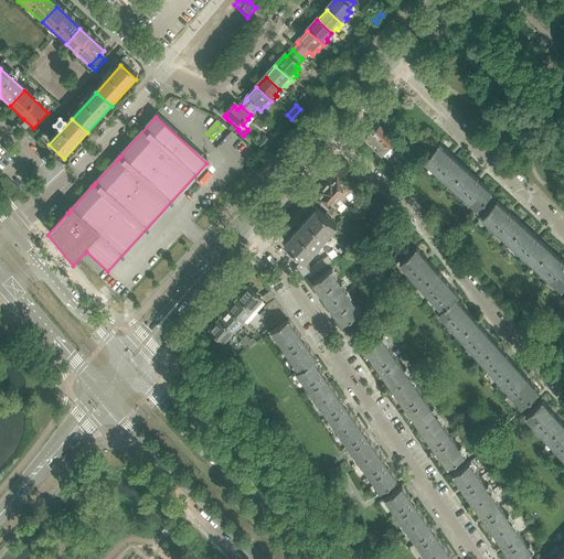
[(50,131),(54,136),(59,130),(54,126),(50,131)]
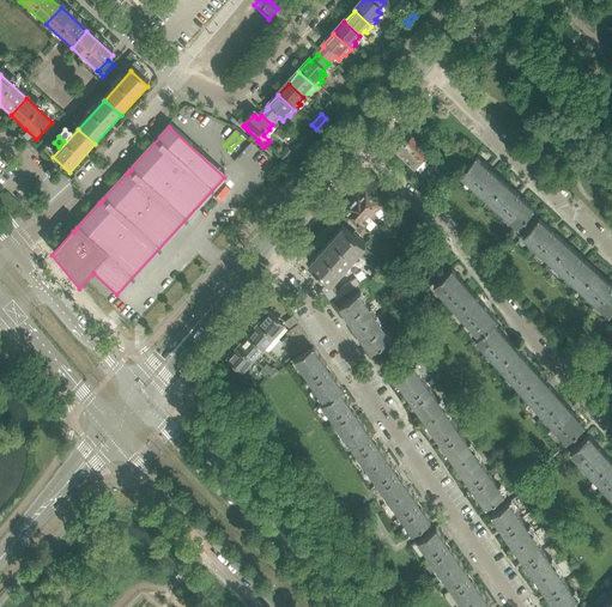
[(422,164),(430,156),(411,139),(407,140),(403,145),(403,147),(422,164)]
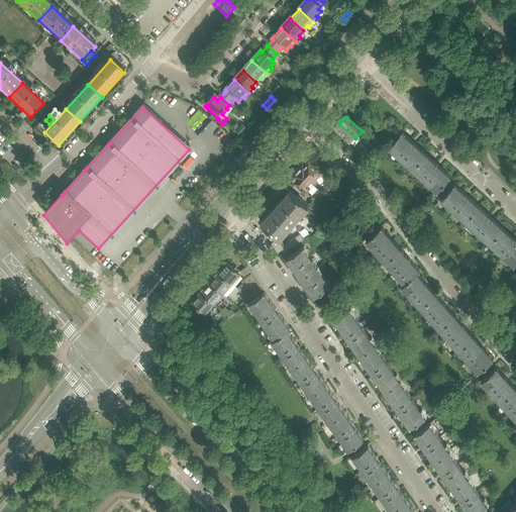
[(355,138),(339,124),(333,131),(348,145),(353,150),(357,145),(362,148),(362,149),(365,146),(360,143),(359,142),(356,139),(355,138)]
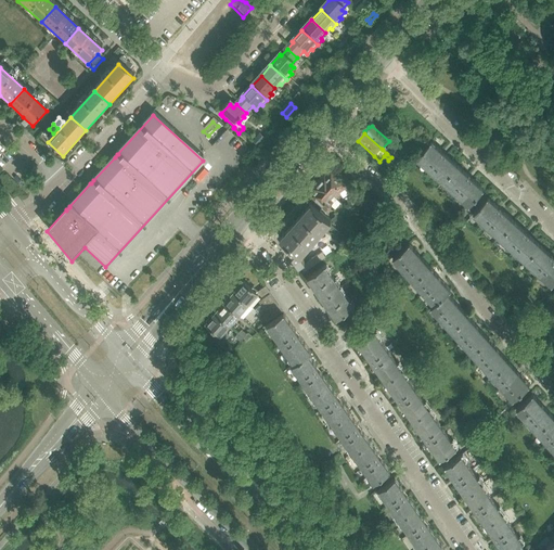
[(253,144),(253,146),(256,150),(258,150),(262,144),(261,141),(259,140),(256,140),(253,144)]
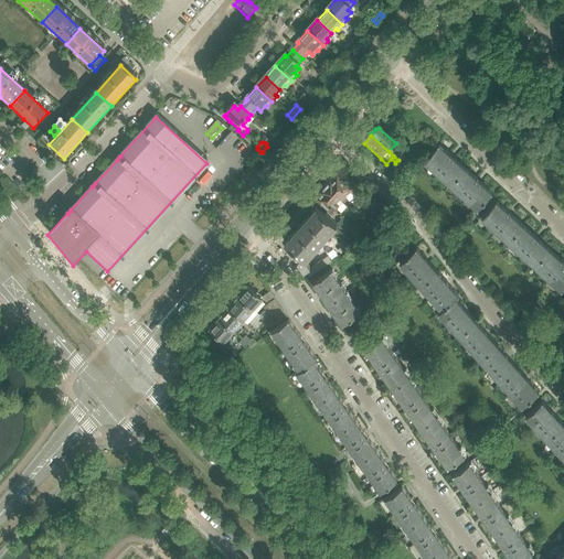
[(465,172),(449,159),(437,148),(423,164),(449,189),(465,172)]
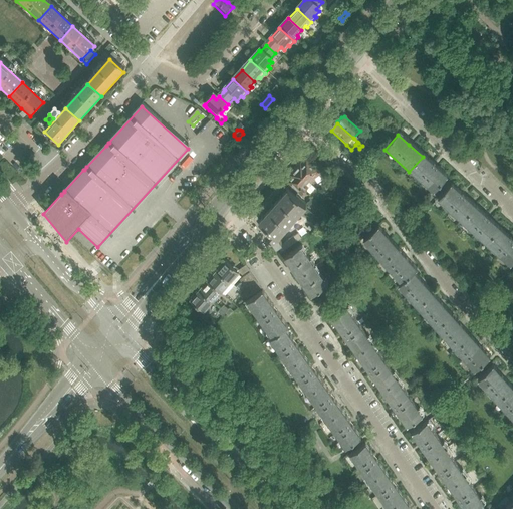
[(434,194),(434,193),(445,182),(447,179),(423,157),(409,172),(434,194)]
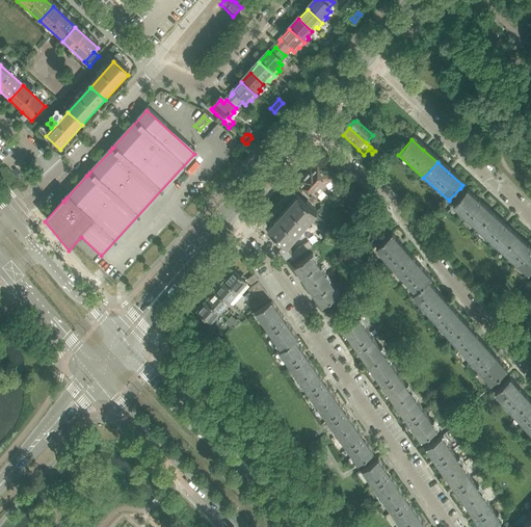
[(304,179),(318,191),(322,195),(325,191),(324,189),(329,184),(316,172),(313,175),(310,173),(304,179)]
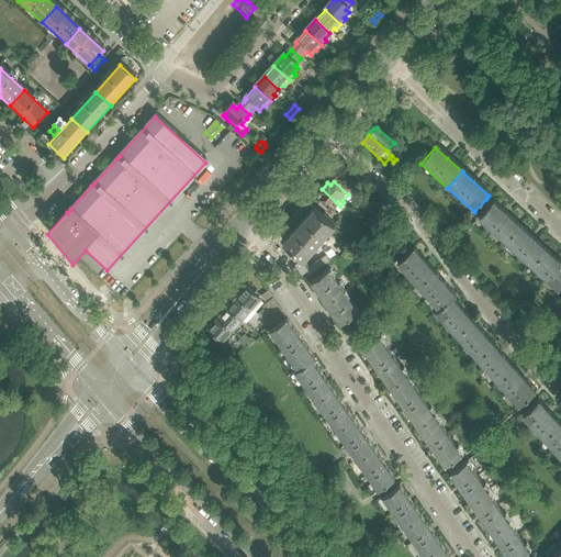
[(336,202),(322,189),(314,197),(317,199),(314,203),(329,218),(335,211),(332,208),(336,202)]
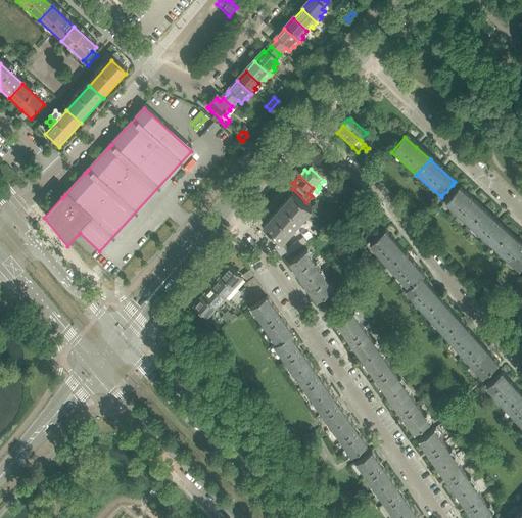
[(444,199),(447,202),(458,190),(453,185),(441,196),(444,199)]
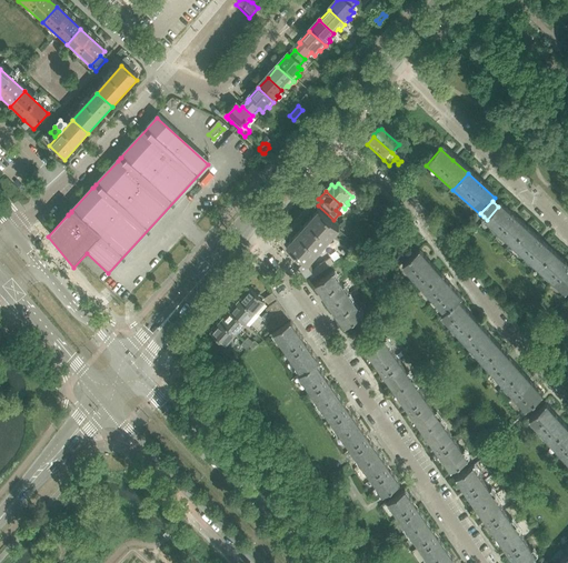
[(374,210),(365,202),(361,205),(370,214),(374,210)]
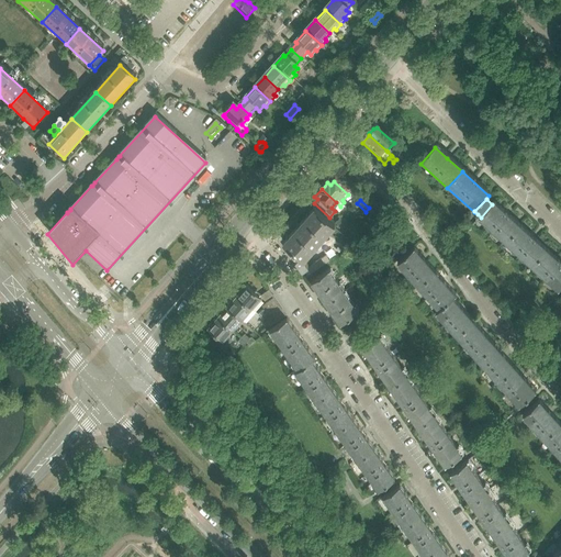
[(492,204),(481,218),(478,221),(490,231),(493,234),(504,244),(519,229),(493,204),(492,204)]
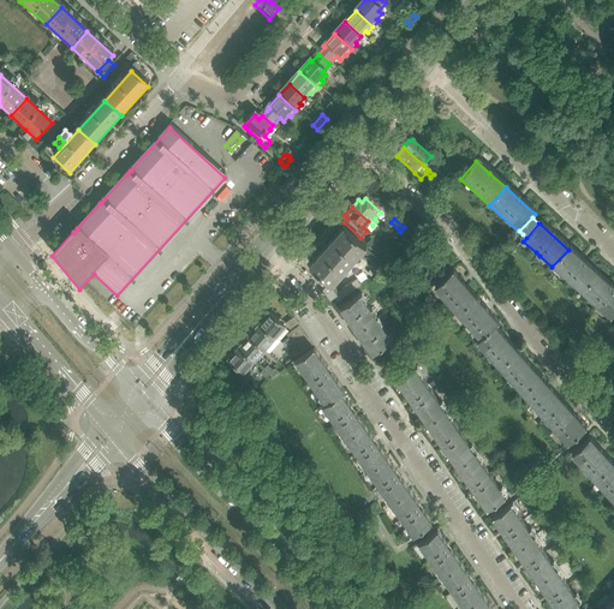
[(337,296),(332,288),(365,250),(343,230),(309,268),(327,285),(323,288),(331,299),(337,296)]
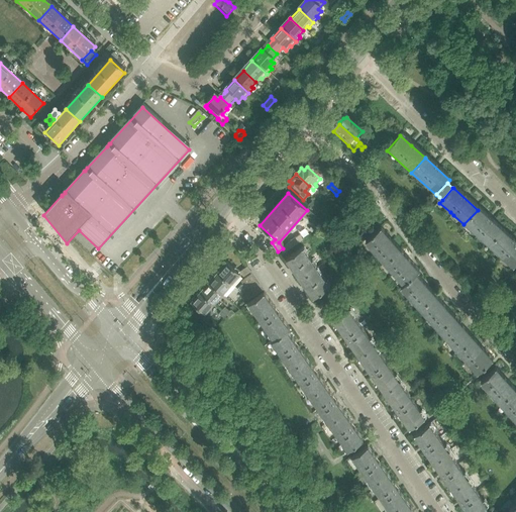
[(312,205),(308,209),(317,218),(321,213),(312,205)]
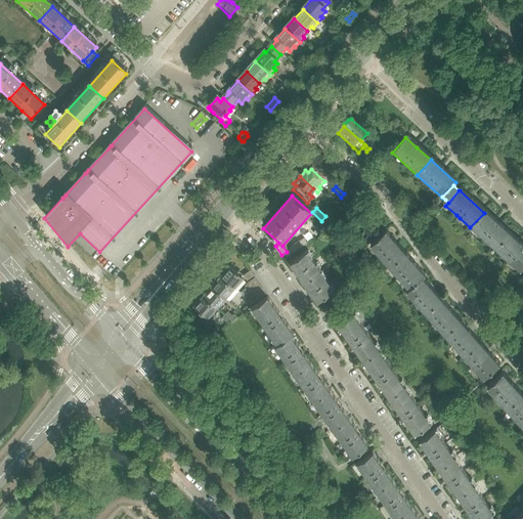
[(509,235),(494,222),(484,213),(470,227),(495,250),(509,235)]
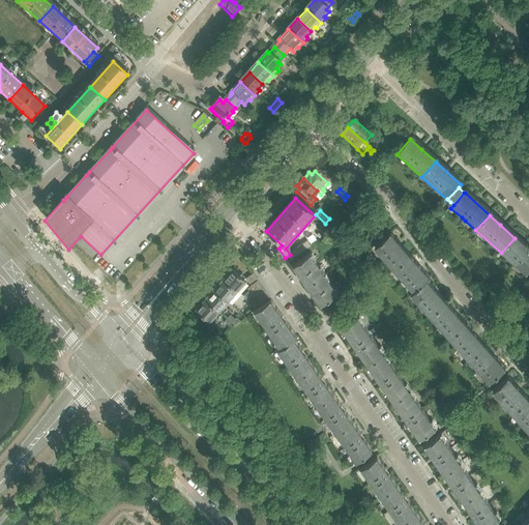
[(462,217),(457,224),(460,227),(465,221),(462,217)]
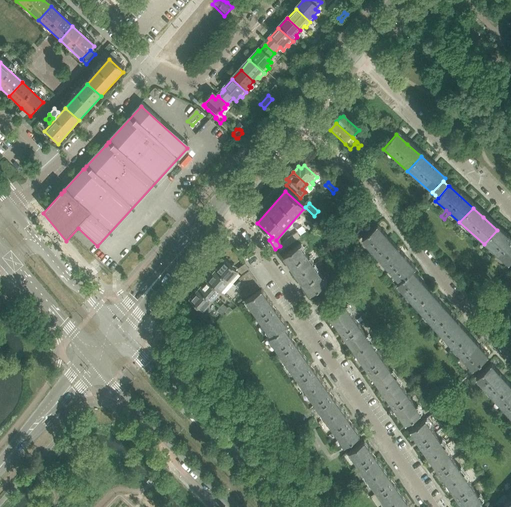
[(376,228),(362,242),(381,263),(395,250),(376,228)]
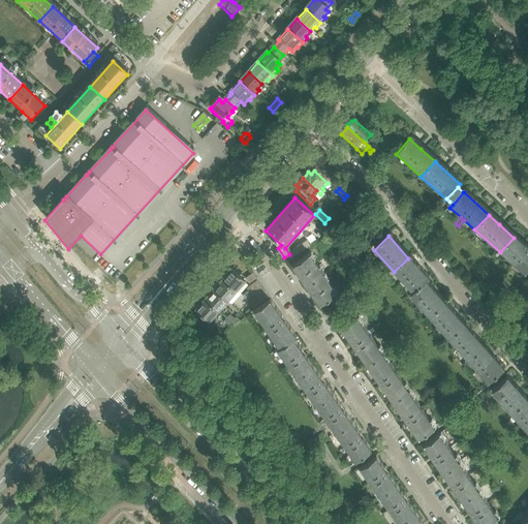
[(527,271),(527,250),(514,238),(500,252),(525,275),(527,271)]
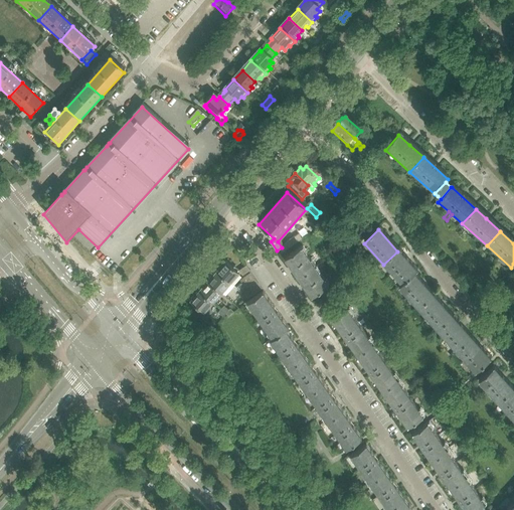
[(278,251),(281,257),(303,242),(300,237),(278,251)]
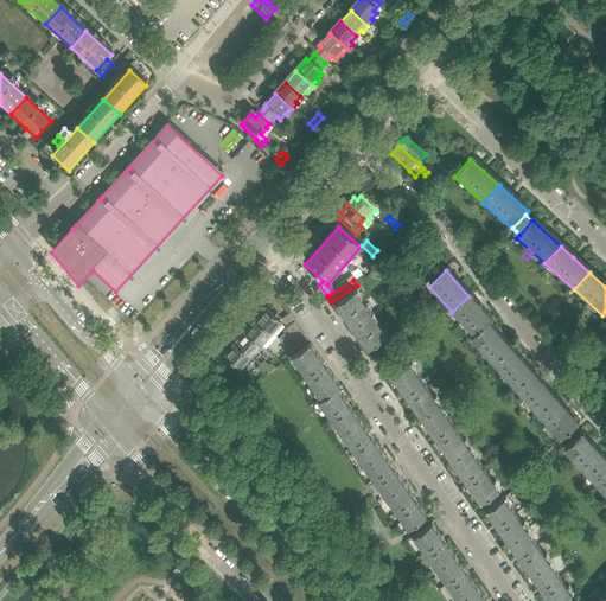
[(336,308),(342,317),(351,331),(370,317),(355,295),(336,308)]
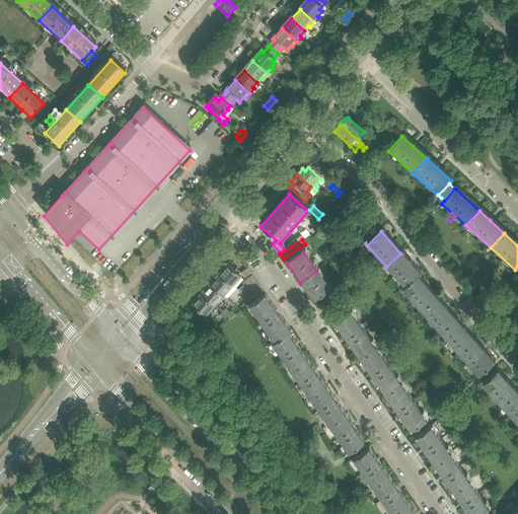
[(420,275),(409,262),(400,253),(386,267),(404,288),(418,278),(420,275)]
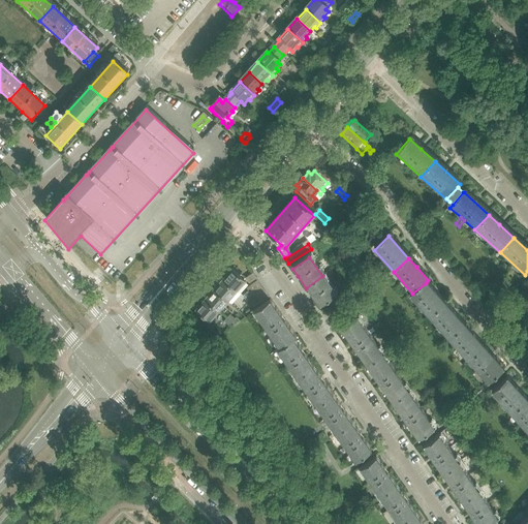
[(225,279),(222,283),(236,295),(245,284),(248,287),(256,282),(252,277),(245,282),(244,283),(240,280),(231,272),(229,273),(224,278),(225,279)]
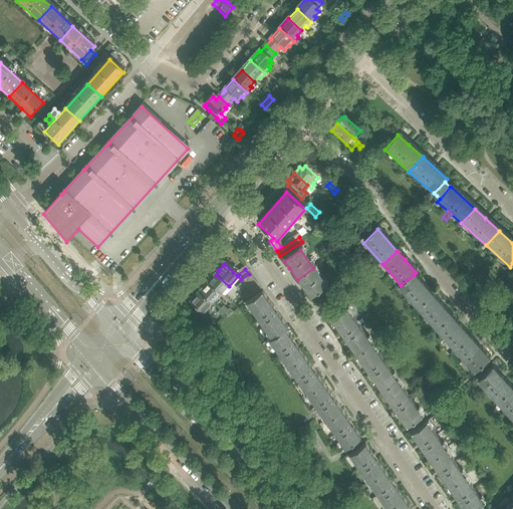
[(297,280),(310,299),(327,288),(313,268),(297,280)]
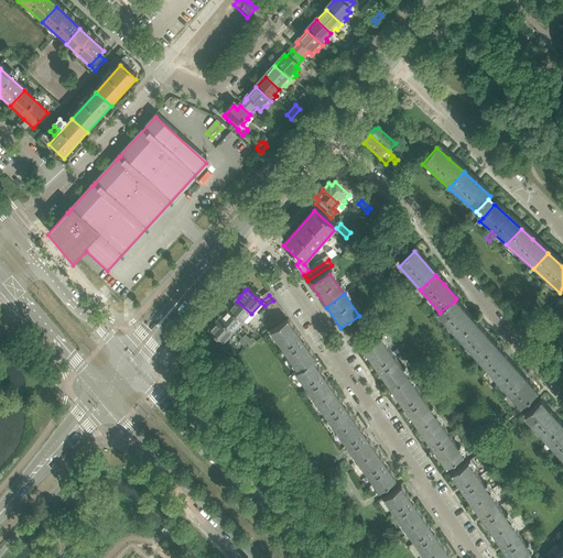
[(228,310),(227,312),(241,325),(251,314),(237,302),(234,304),(233,304),(227,309),(228,310)]
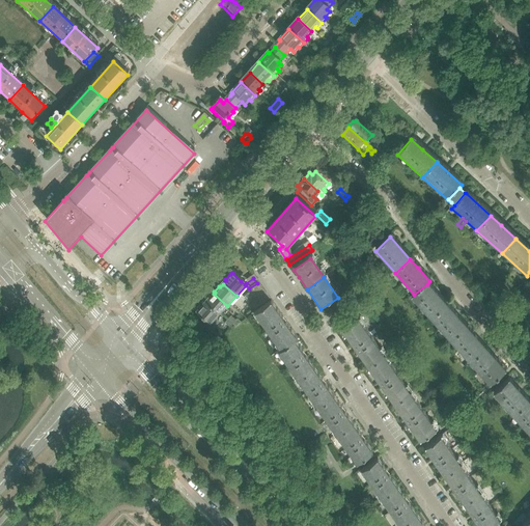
[(431,320),(446,306),(427,284),(414,295),(411,298),(431,320)]
